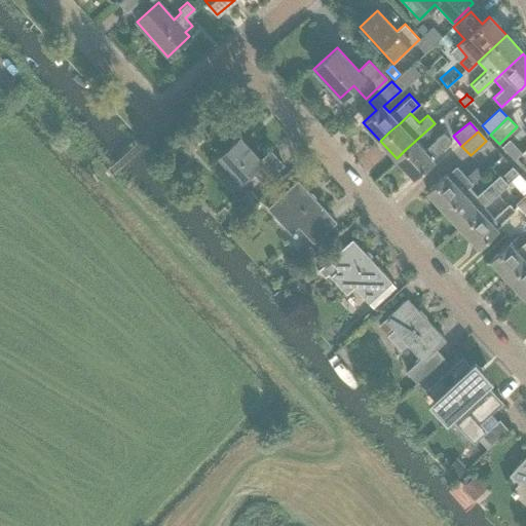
[(443,134),(424,150),(417,143),(415,141),(397,158),(413,177),(433,159),(451,142),(443,134)]
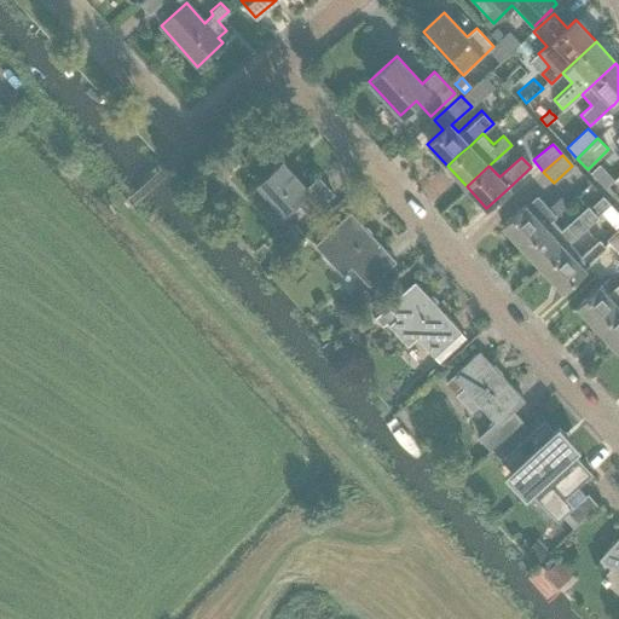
[(296,202),(310,217),(334,195),(318,178),(307,189),(282,162),(259,184),(284,212),(296,202)]
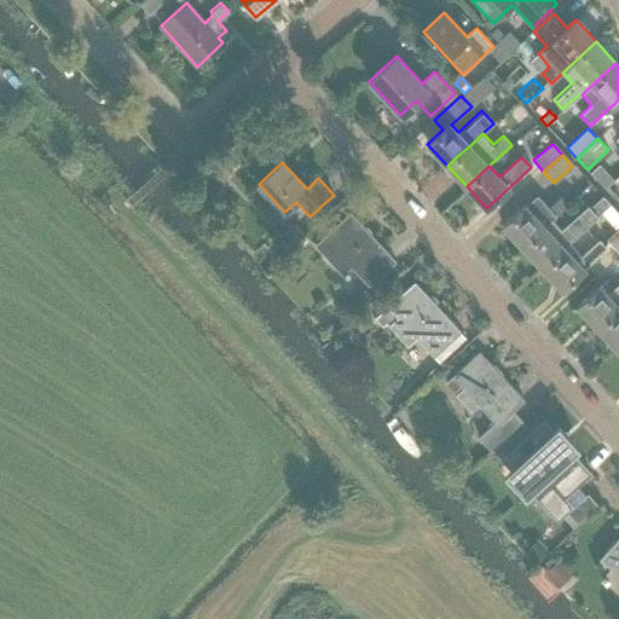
[(502,225),(522,247),(551,220),(567,206),(560,198),(549,208),(537,195),(526,206),(525,204),(502,225)]
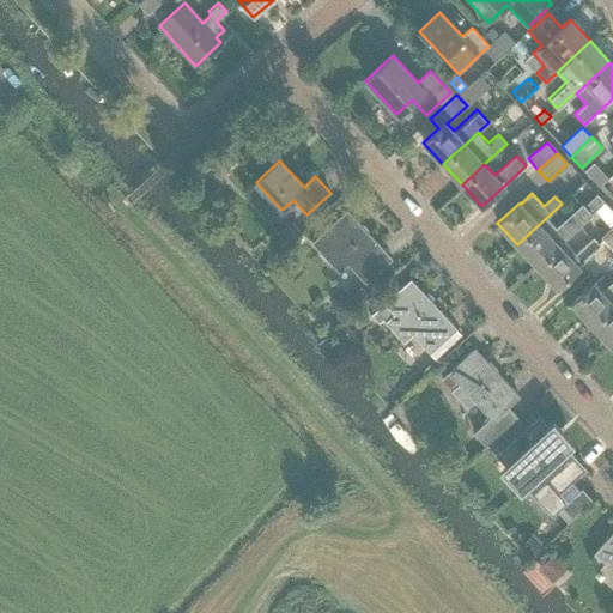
[(582,204),(556,228),(546,218),(517,244),(536,265),(563,241),(605,202),(596,194),(583,206),(582,204)]
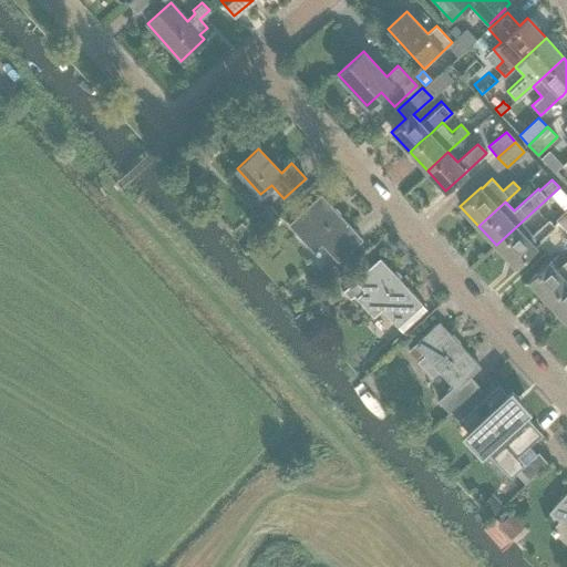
[(289,224),(312,250),(320,243),(338,263),(362,239),(320,194),(289,224)]
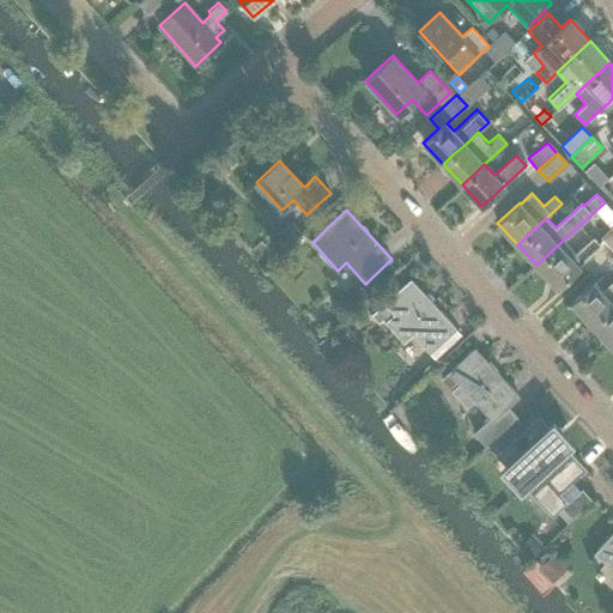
[(286,225),(281,229),(289,236),(298,226),(292,219),(289,223),(286,225)]
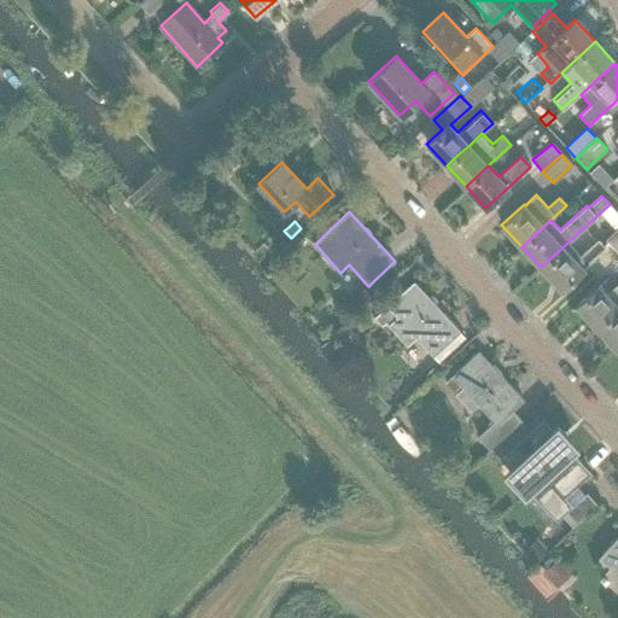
[(617,251),(617,227),(605,240),(617,252),(617,251)]
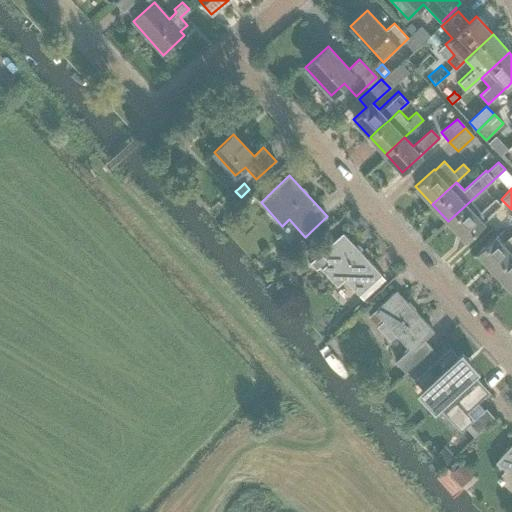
[(483,222),(501,205),(495,199),(480,212),(470,201),(448,221),(465,239),(483,222)]
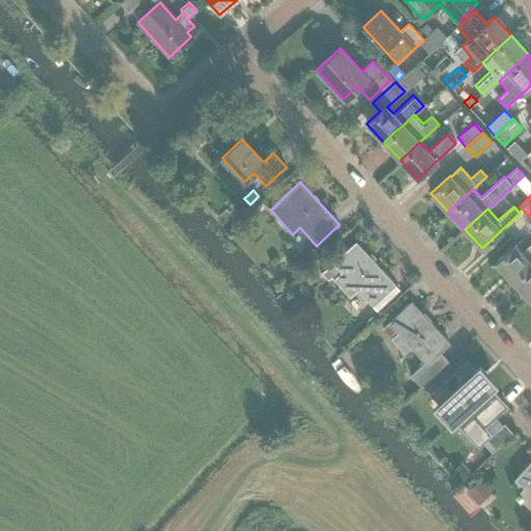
[(332,262),(322,273),(328,280),(331,277),(334,279),(350,296),(357,289),(364,297),(372,306),(395,285),(356,242),(333,262),(332,262)]
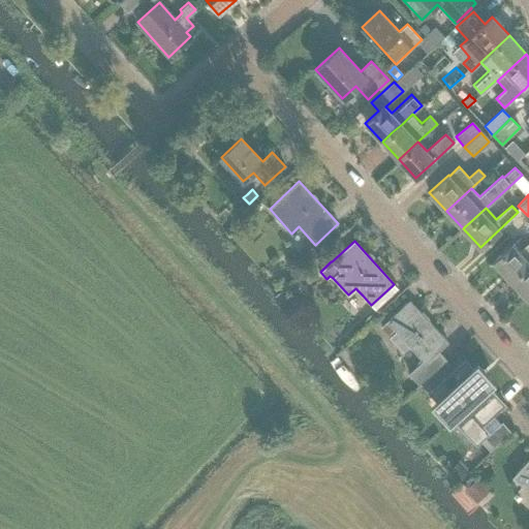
[(510,280),(528,262),(528,243),(520,251),(512,244),(493,261),(510,280)]
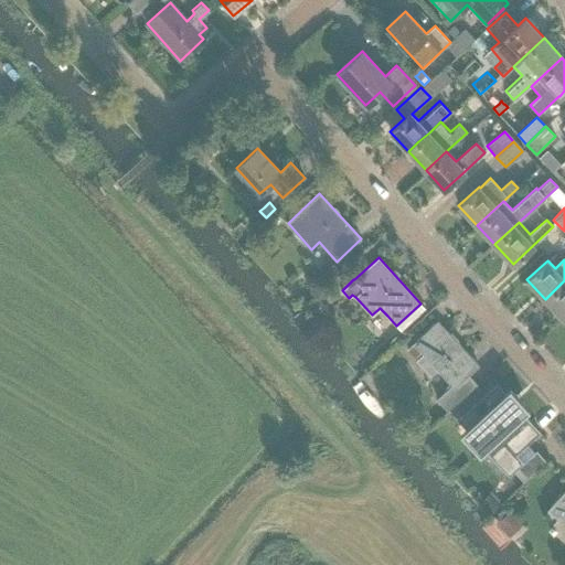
[(322,273),(329,280),(339,272),(332,264),(322,273)]
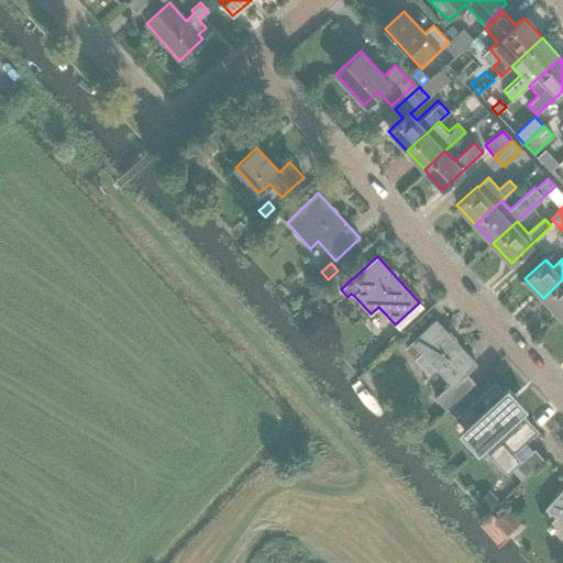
[(342,271),(335,277),(341,284),(348,277),(346,275),(344,274),(342,271)]
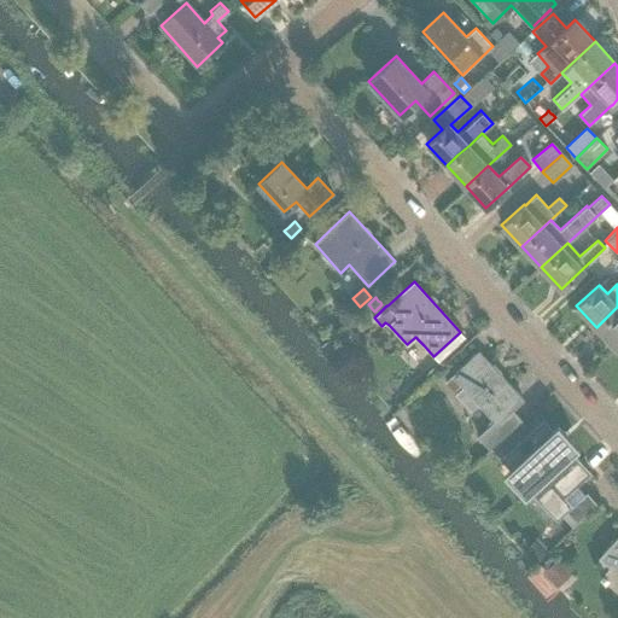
[(617,307),(596,327),(616,349),(617,345),(617,307)]
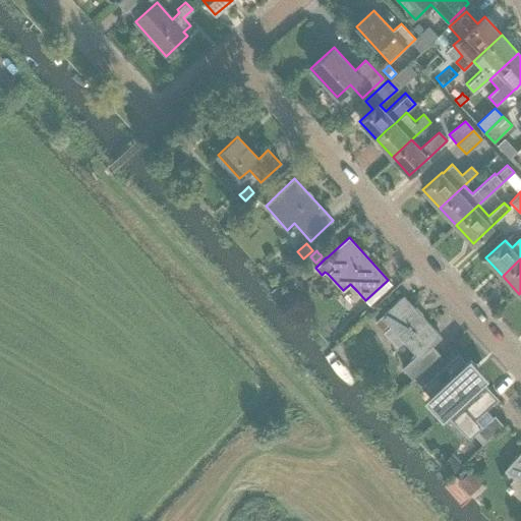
[(412,379),(439,354),(431,346),(441,338),(403,296),(381,316),(390,326),(384,332),(396,346),(402,340),(415,354),(402,367),(412,379)]
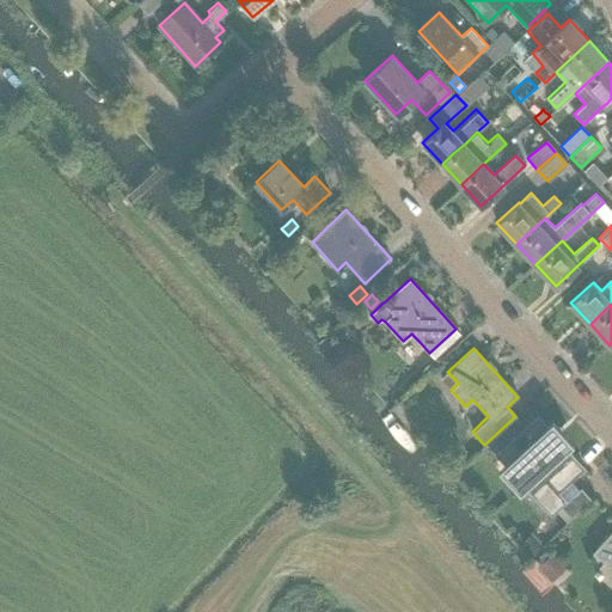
[(510,441),(496,456),(500,459),(496,463),(501,467),(497,470),(519,493),(525,488),(551,515),(567,501),(558,493),(585,469),(567,448),(573,442),(552,420),(545,426),(538,417),(510,441)]
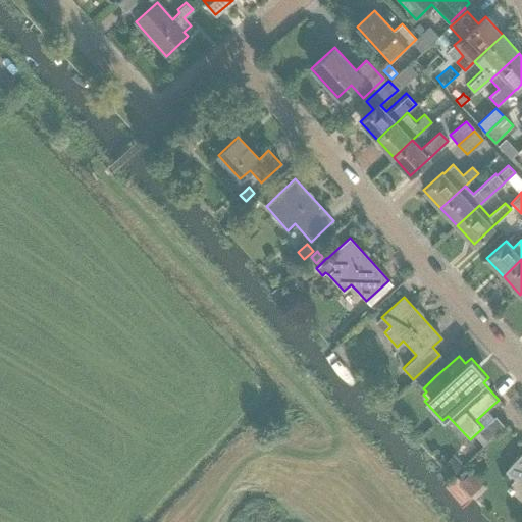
[(521,454),(507,471),(515,479),(510,485),(509,484),(507,487),(511,490),(521,500),(521,454)]
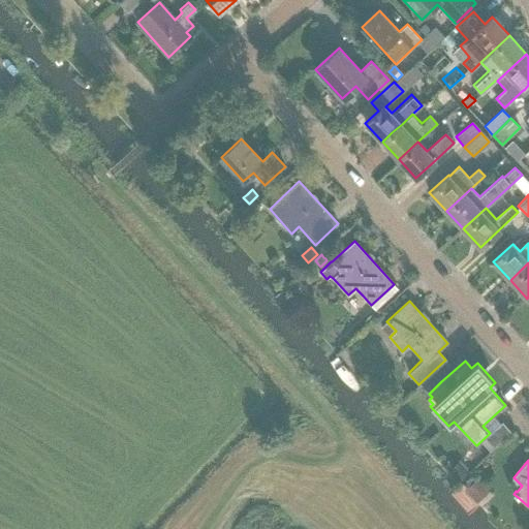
[(448,470),(458,479),(466,472),(457,462),(448,470)]
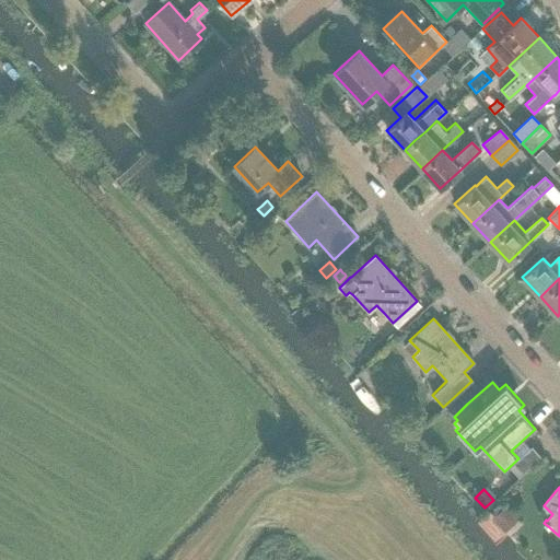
[(516,518),(503,505),(491,517),(503,531),(516,518)]
